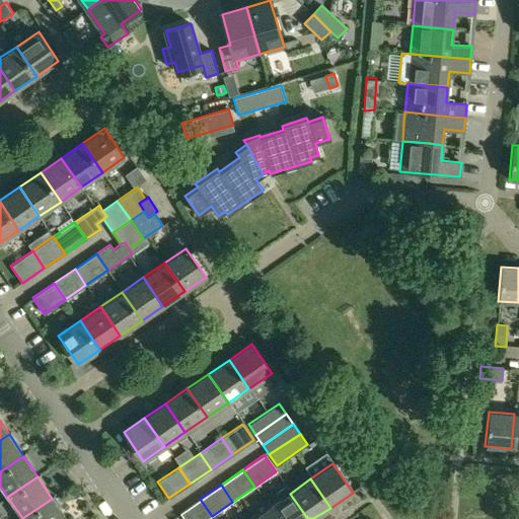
[(280,500),(269,508),(276,518),(307,518),(290,494),(286,488),(276,495),(280,500)]
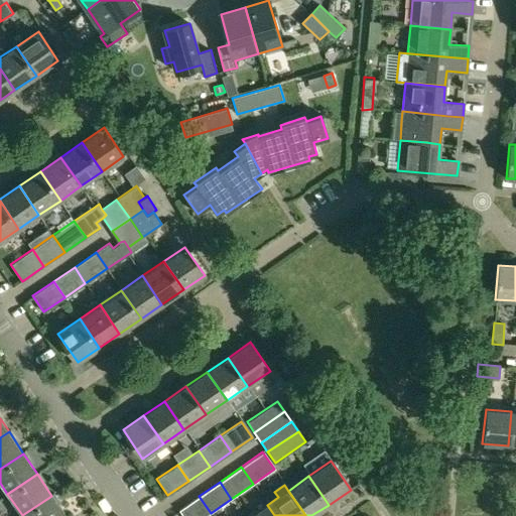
[(66,515),(51,496),(22,515),(66,515)]
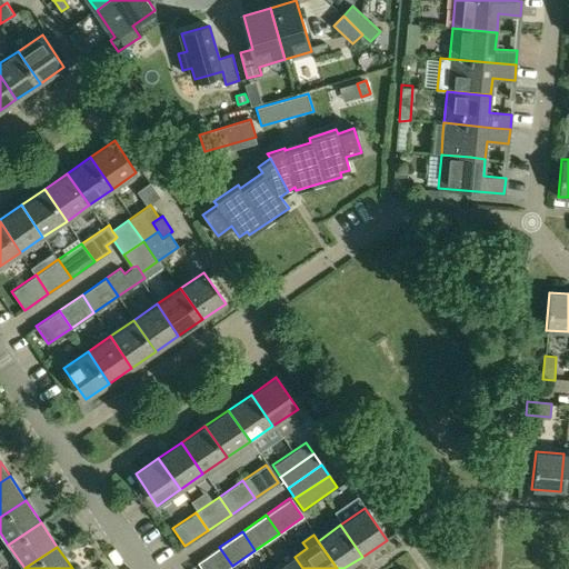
[(219,547),(197,562),(201,568),(227,568),(232,566),(219,547)]
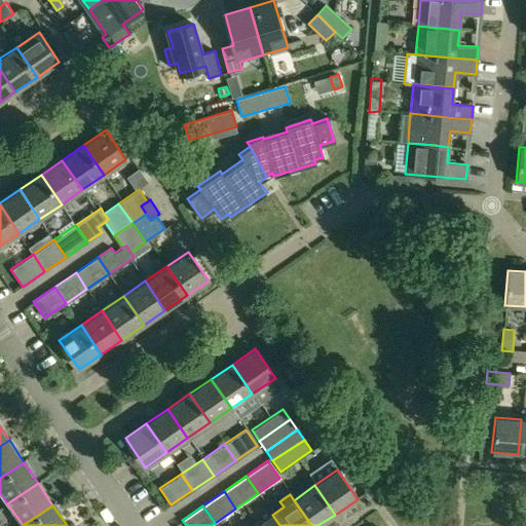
[(279,525),(272,515),(255,525),(279,525)]
